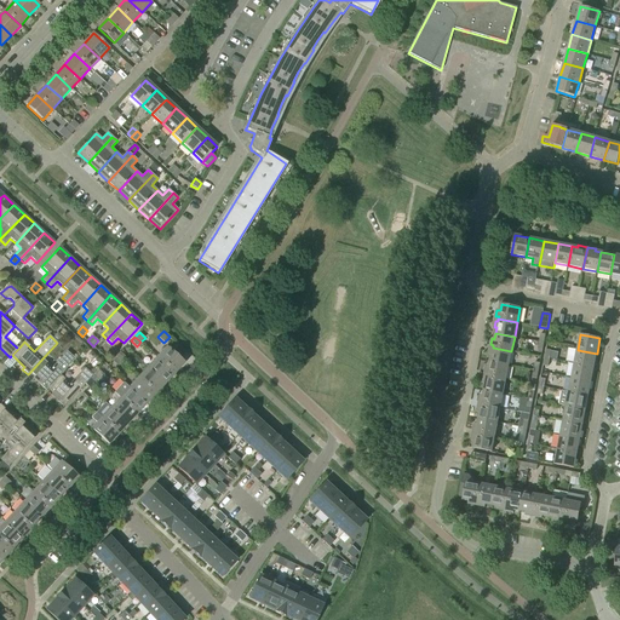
[(167,346),(158,357),(174,373),(185,363),(167,346)]
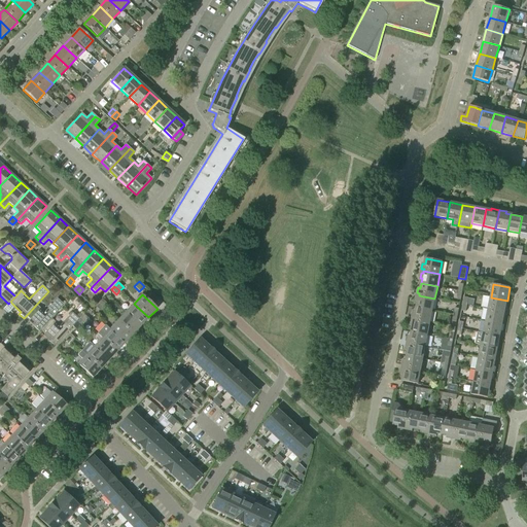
[(434,299),(419,295),(418,297),(416,296),(415,302),(417,303),(416,308),(432,311),(434,299)]
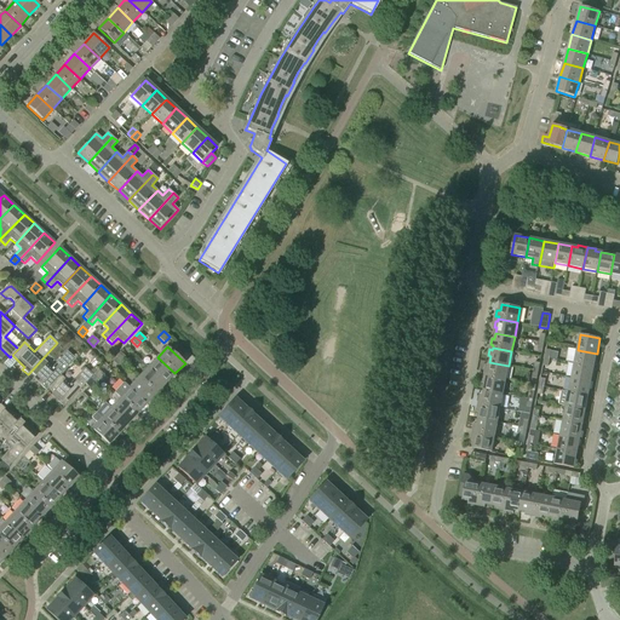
[(567,362),(574,365),(593,368),(597,354),(578,350),(569,349),(567,362)]
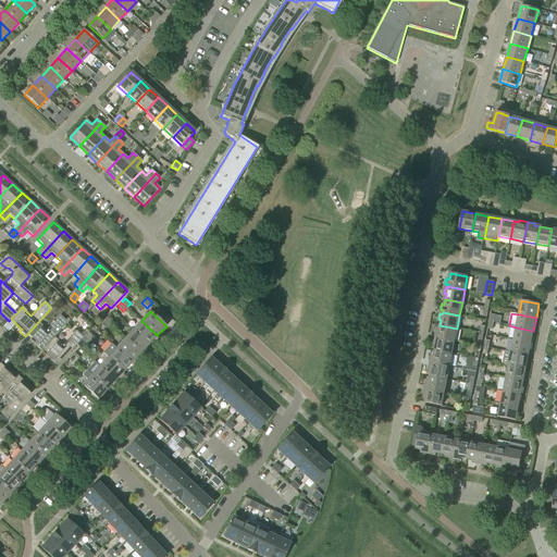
[(47,331),(38,322),(27,334),(38,344),(36,346),(41,351),(44,349),(54,337),(67,323),(60,316),(47,331)]
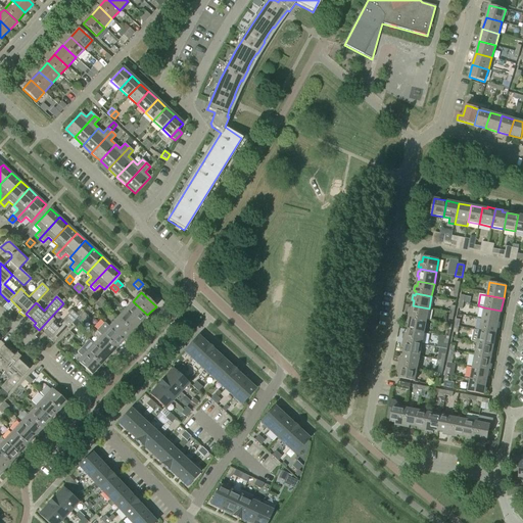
[(147,315),(133,301),(125,310),(140,324),(147,315)]
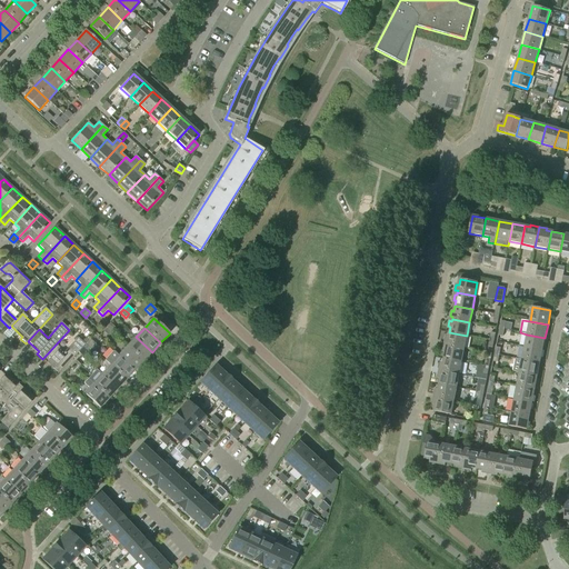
[(467,336),(449,332),(448,337),(446,337),(445,342),(447,342),(447,345),(465,349),(467,336)]
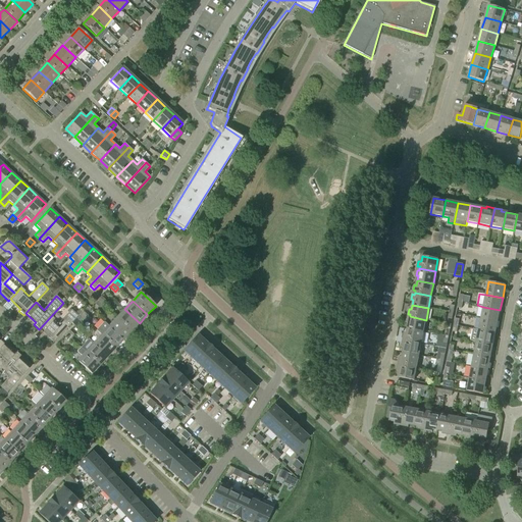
[(483,307),(481,318),(498,322),(500,310),(483,307)]
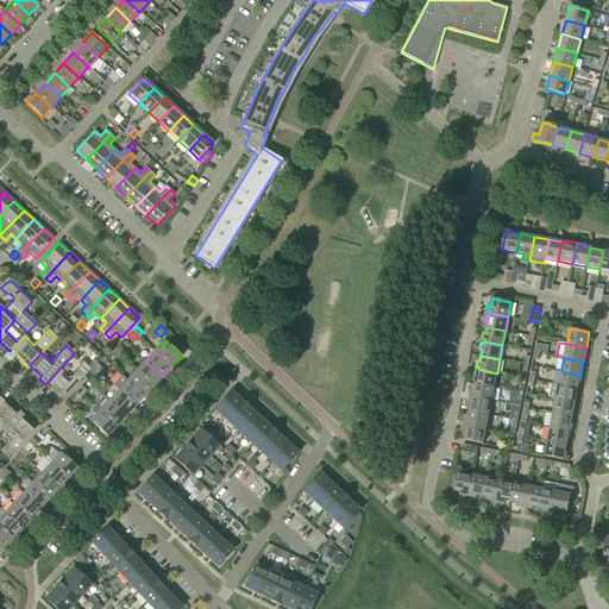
[(163,377),(145,360),(136,371),(154,387),(163,377)]
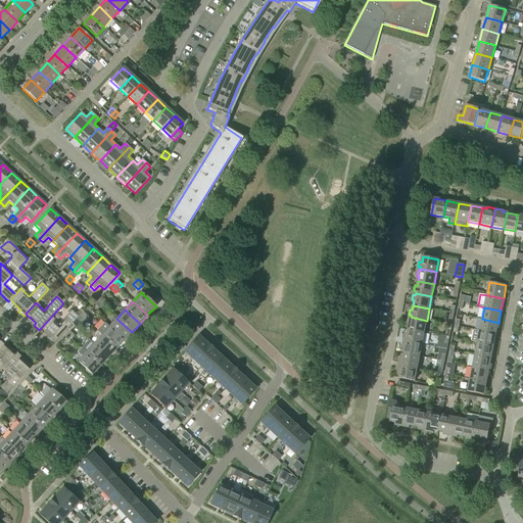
[(59,324),(51,317),(41,328),(50,337),(49,339),(54,343),(79,317),(72,311),(59,324)]
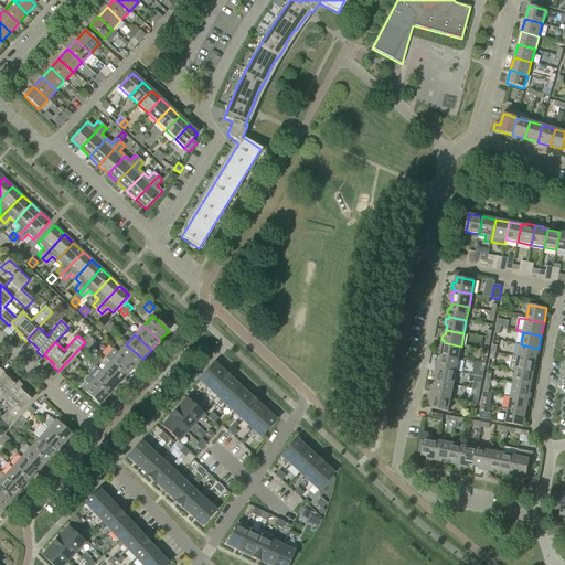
[(92,345),(92,347),(94,349),(98,344),(89,338),(86,341),(92,345)]
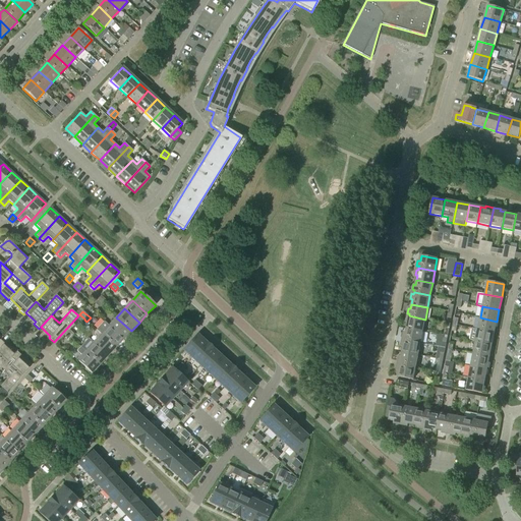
[(84,320),(84,319),(79,314),(72,323),(76,328),(84,320)]
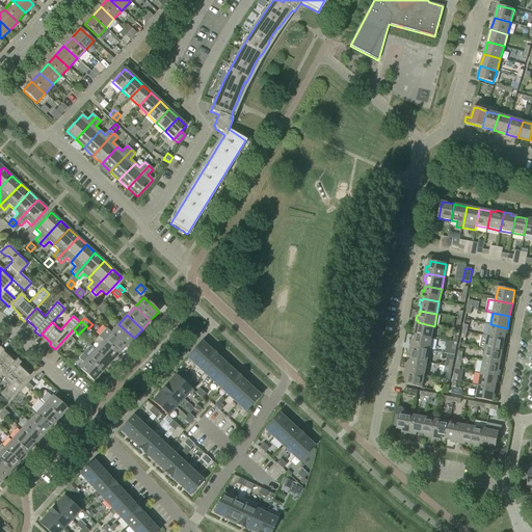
[(434,326),(418,322),(418,324),(415,324),(414,329),(417,329),(416,336),(431,339),(434,326)]
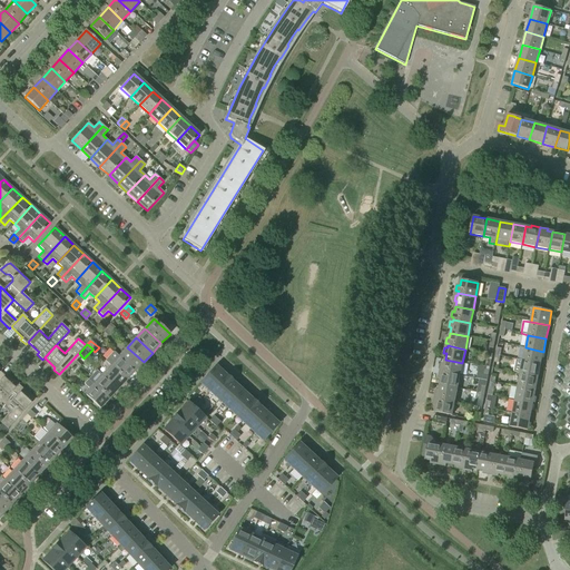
[(144,362),(127,347),(119,356),(135,371),(144,362)]
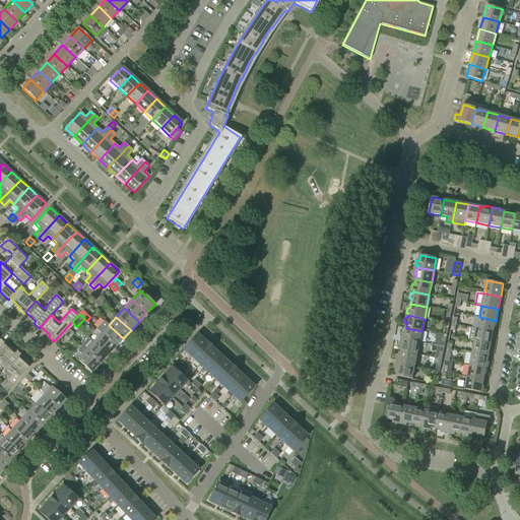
[(496,321),(479,317),(477,329),(494,332),(496,321)]
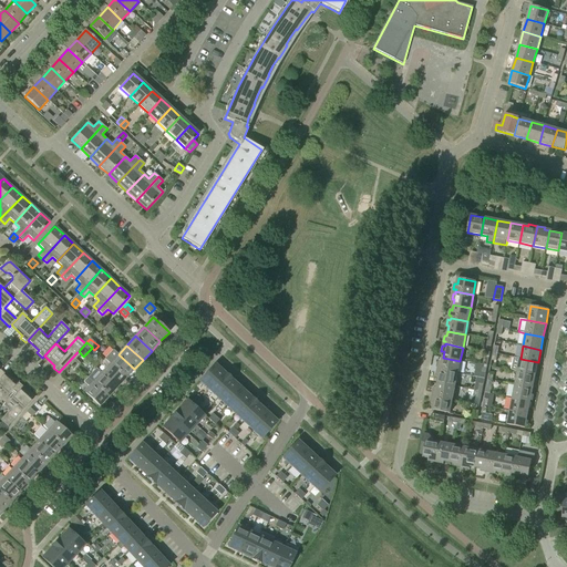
[(134,369),(119,354),(113,350),(104,359),(110,363),(126,379),(134,369)]
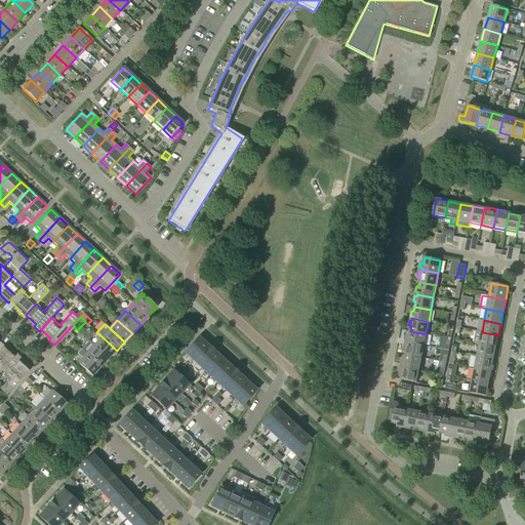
[(426,334),(410,331),(409,335),(407,335),(405,340),(408,340),(407,344),(423,347),(426,334)]
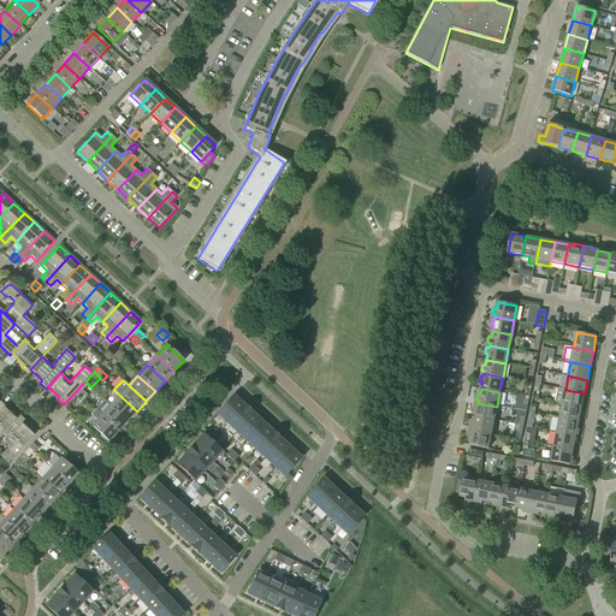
[(585,394),(566,390),(558,389),(556,402),(562,403),(562,404),(581,408),(585,394)]
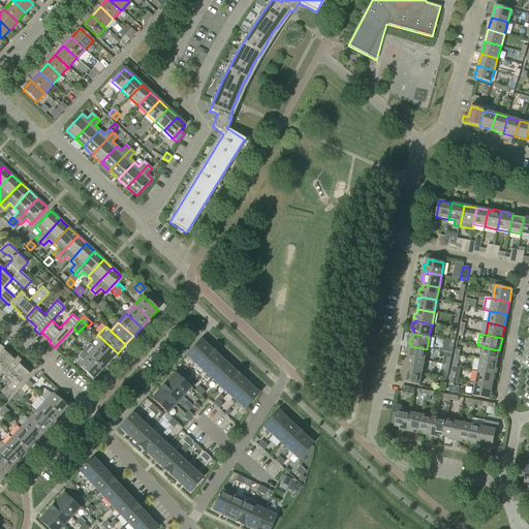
[(102,339),(94,348),(110,362),(118,353),(102,339)]
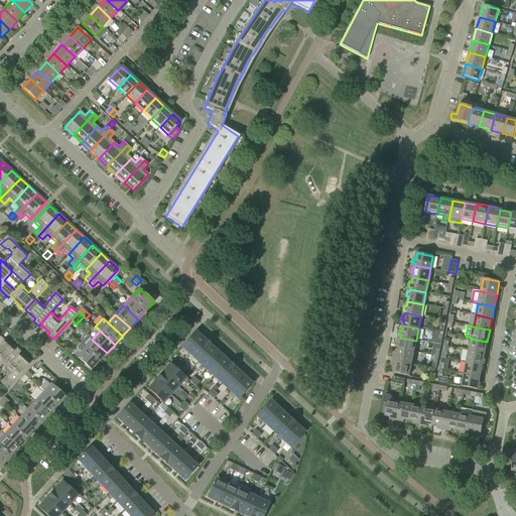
[(189,355),(204,340),(196,332),(181,347),(189,355)]
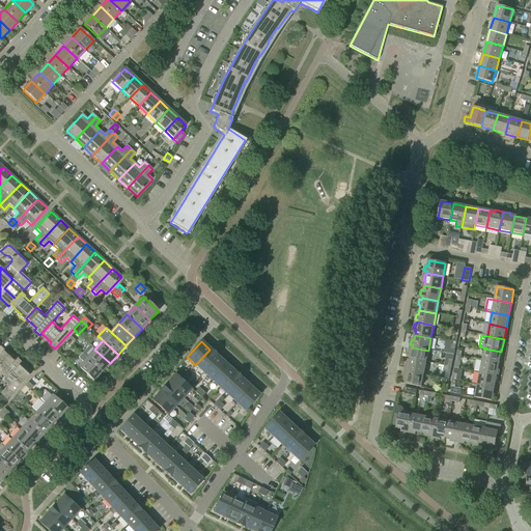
[(0,346),(0,376),(2,375),(16,361),(18,359),(11,354),(10,356),(0,346)]
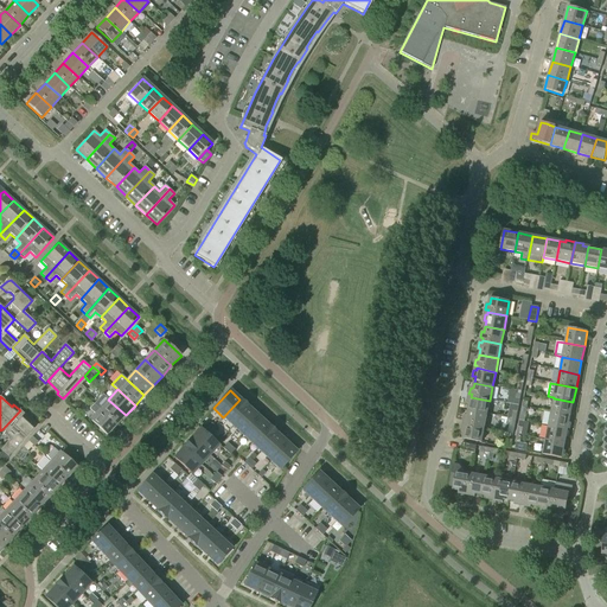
[(490,401),(471,397),(471,398),(468,398),(467,404),(470,404),(468,410),(487,414),(490,401)]
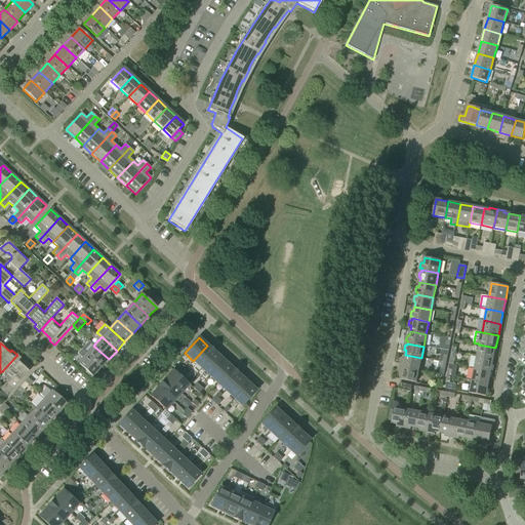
[(495,348),(479,345),(477,357),(493,360),(495,348)]
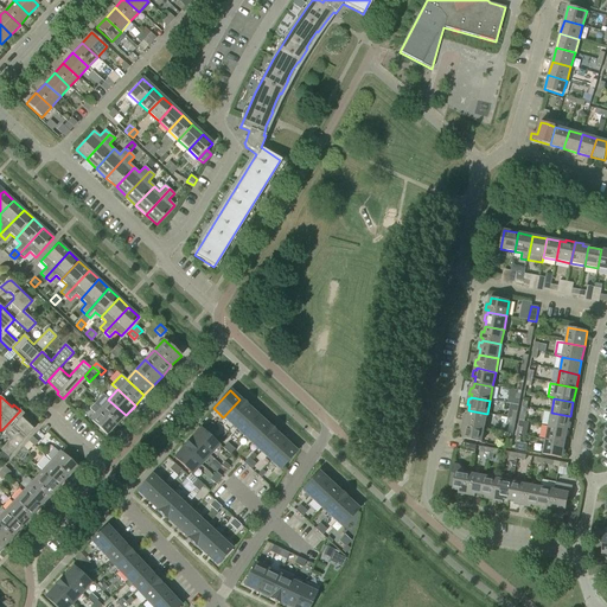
[(126,415),(108,400),(100,409),(116,425),(126,415)]
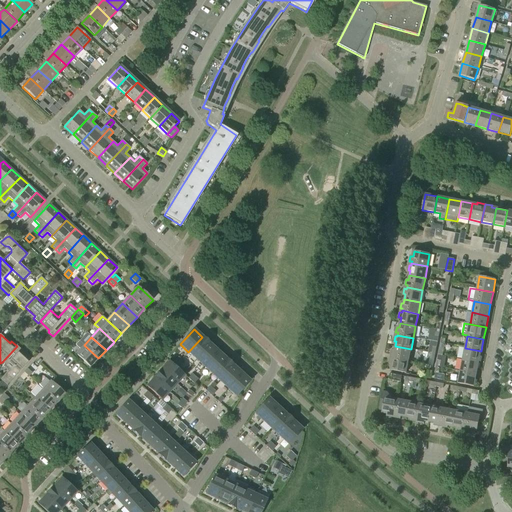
[(210,344),(202,337),(188,352),(196,359),(210,344)]
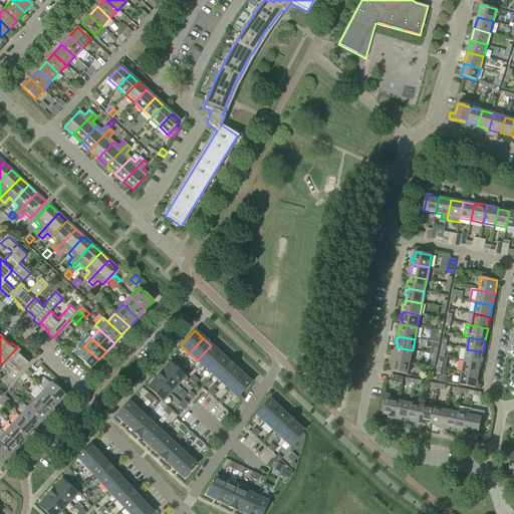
[(84,346),(83,346),(79,342),(75,346),(80,350),(75,355),(90,368),(98,359),(84,346)]
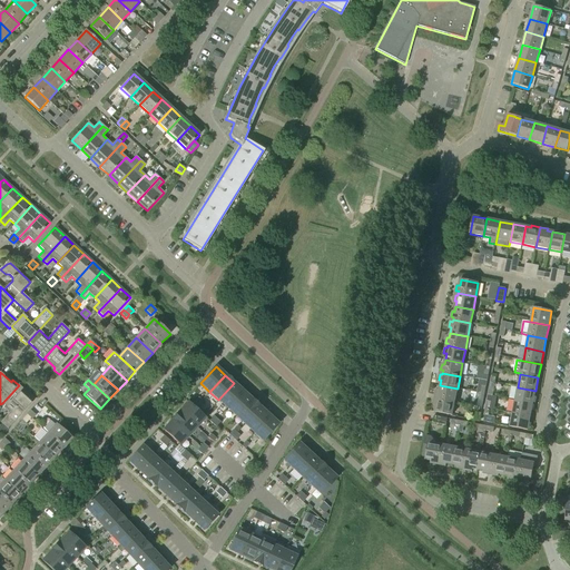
[(218,400),(227,408),(243,392),(234,383),(218,400)]
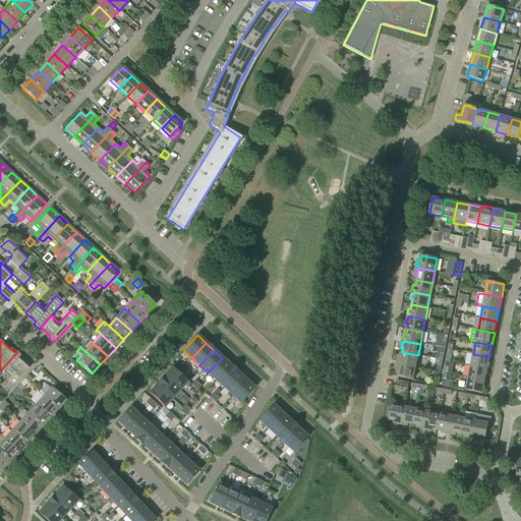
[(418,355),(402,352),(401,357),(399,356),(398,361),(400,362),(400,364),(416,367),(418,355)]
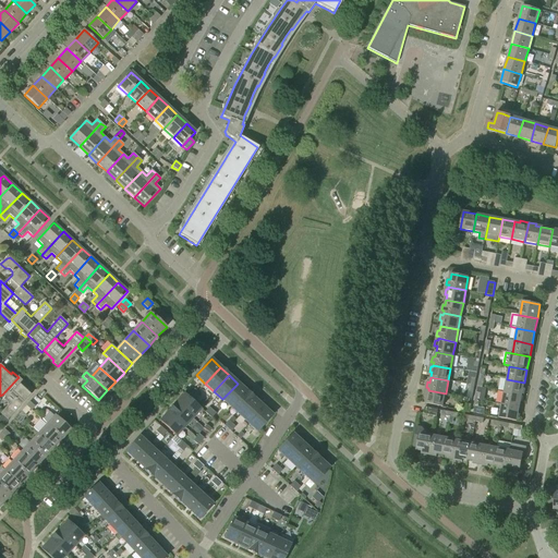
[(16,379),(2,395),(4,397),(9,397),(10,396),(13,399),(0,413),(8,421),(34,392),(28,387),(27,389),(16,379)]
